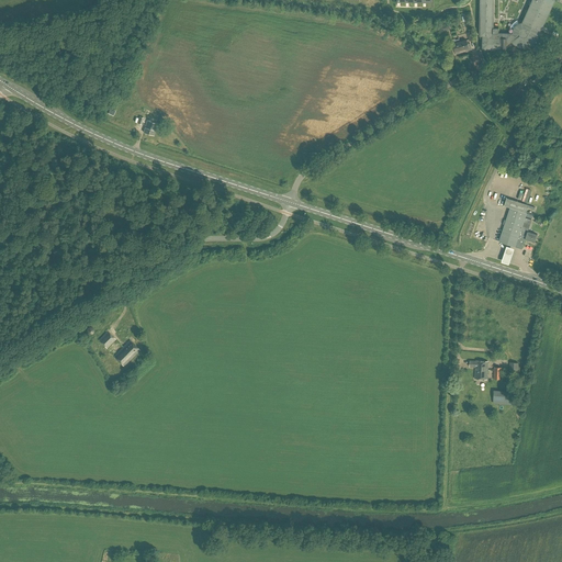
[(554,0),(531,0),(523,22),(521,22),(519,23),(518,23),(517,24),(516,26),(515,27),(514,29),(514,31),(514,32),(513,34),(508,34),(498,33),(498,29),(494,29),(494,17),(494,0),(481,0),(480,36),(483,36),(483,49),(502,49),(502,51),(506,51),(506,44),(507,44),(510,42),(512,41),(512,42),(513,41),(514,41),(515,43),(517,44),(518,45),(520,46),(523,46),(525,46),(527,46),(529,45),(531,44),(534,42),(535,41),(536,38),(539,31),(541,31),(542,29),(543,26),(555,0),(554,0)]
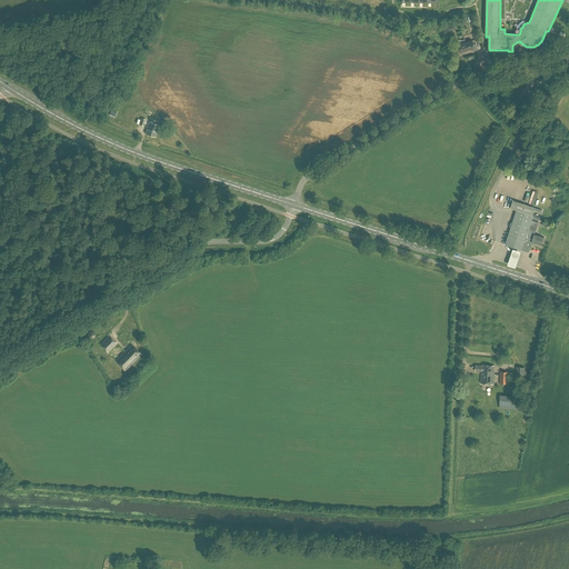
[(461,41),(460,40),(457,41),(458,45),(459,45),(461,52),(461,55),(466,53),(465,51),(470,49),(471,51),(478,50),(476,45),(473,45),(472,41),(466,42),(465,40),(461,41)]
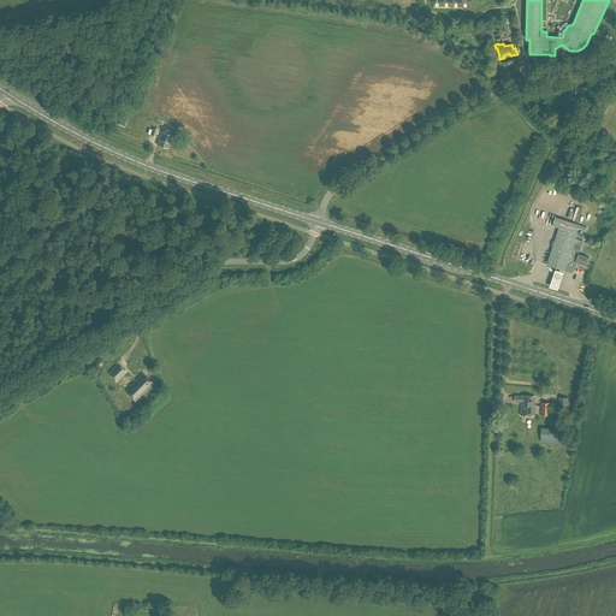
[(594,84),(590,78),(588,80),(586,82),(585,81),(581,84),(582,87),(580,89),(582,93),(585,94),(587,92),(588,92),(592,88),(591,87),(594,84)]
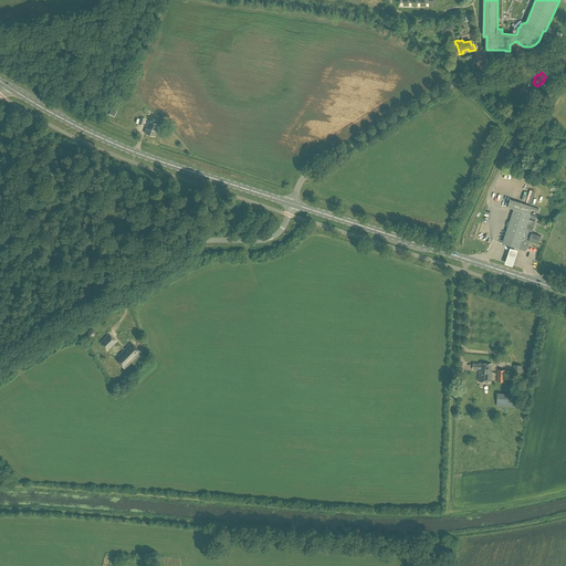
[(526,104),(532,97),(526,93),(521,100),(526,104)]
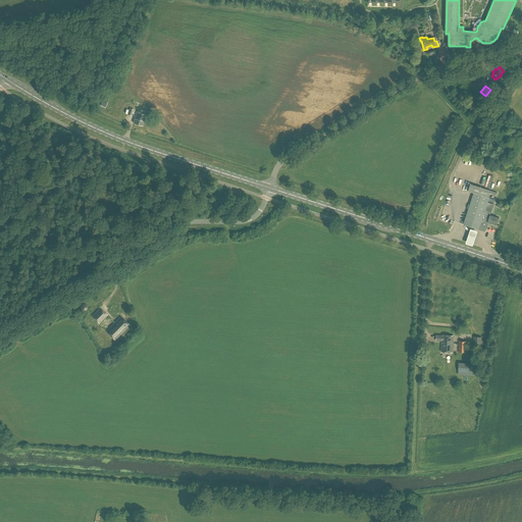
[(143,125),(146,115),(137,112),(134,123),(143,125)]
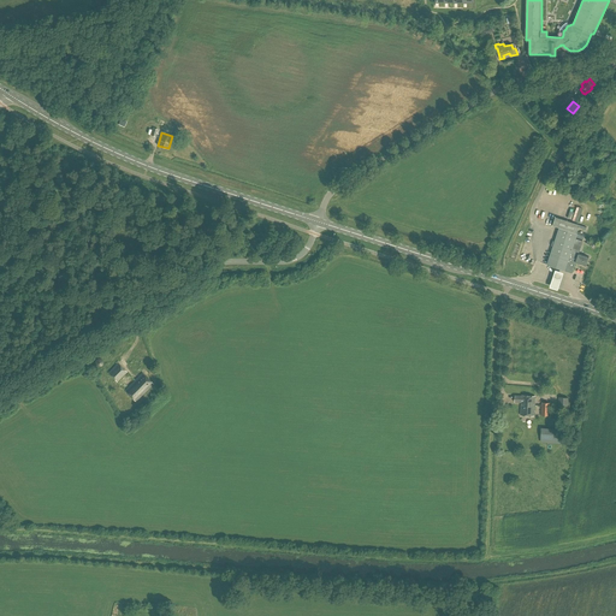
[(582,240),(585,235),(578,232),(580,225),(556,217),(552,225),(560,227),(555,242),(554,241),(554,243),(552,244),(555,244),(548,265),(572,273),(575,262),(586,266),(588,258),(579,254),(582,241),(575,238),(575,237),(582,240)]
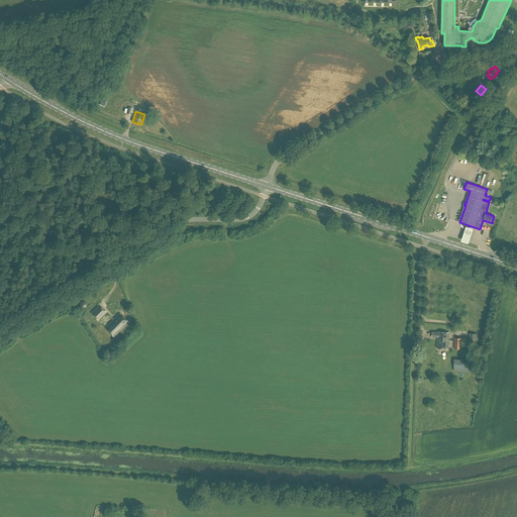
[(475,229),(468,226),(463,241),(471,243),(475,229)]
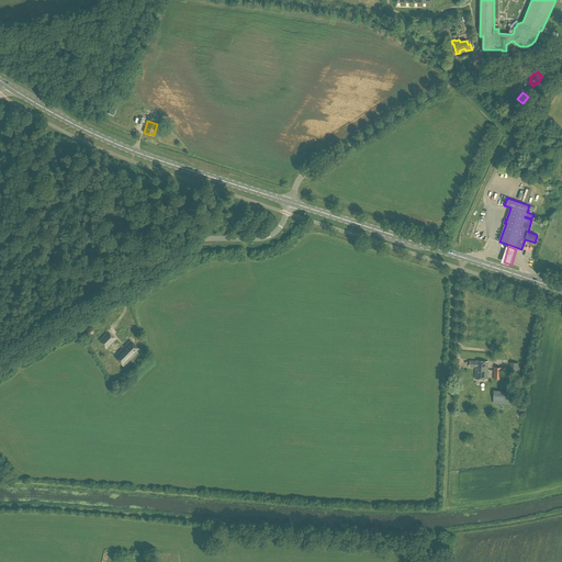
[(107,348),(115,339),(108,332),(99,340),(107,348)]
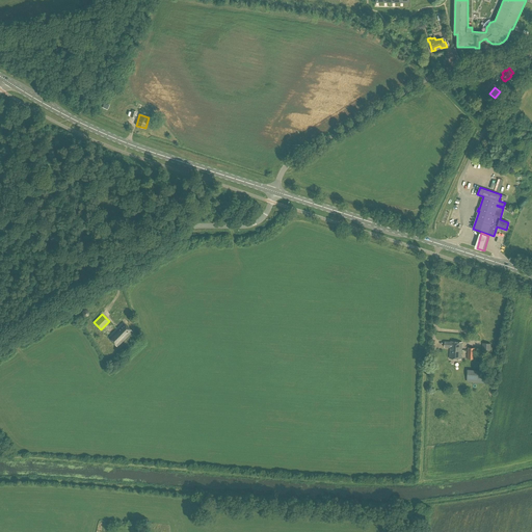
[(117,347),(133,331),(123,322),(108,337),(117,347)]
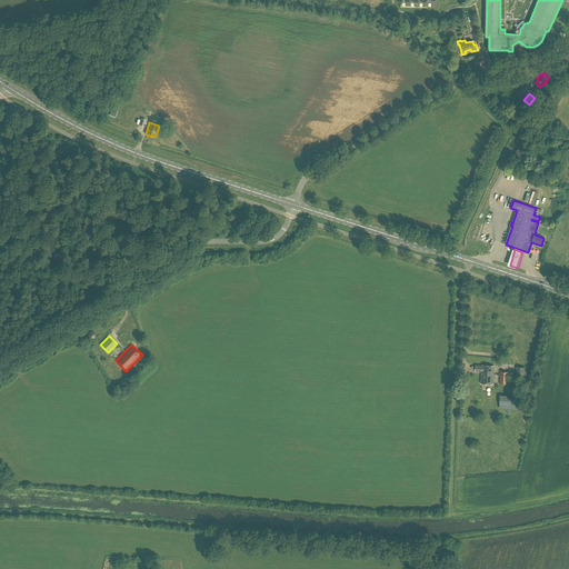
[(493,385),(495,366),(482,366),(476,366),(476,371),(481,371),(481,383),(493,385)]
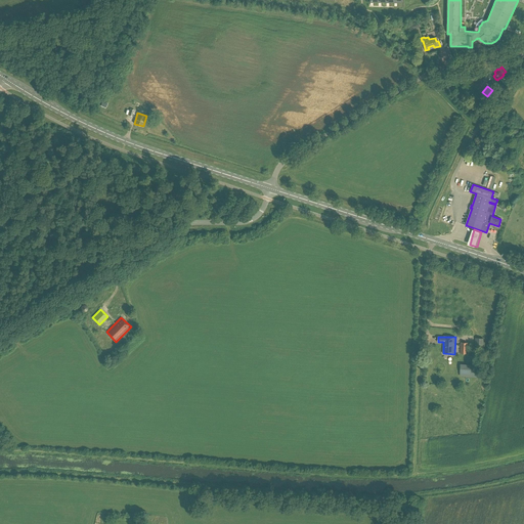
[(483,349),(483,339),(475,338),(475,348),(483,349)]
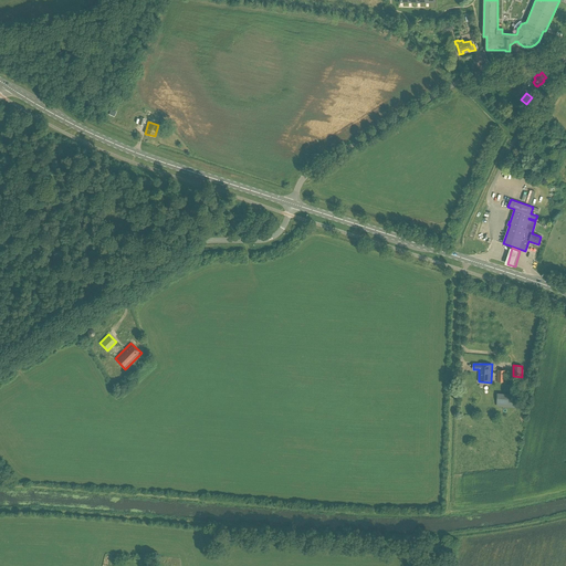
[(515,408),(516,395),(498,392),(496,406),(515,408)]
